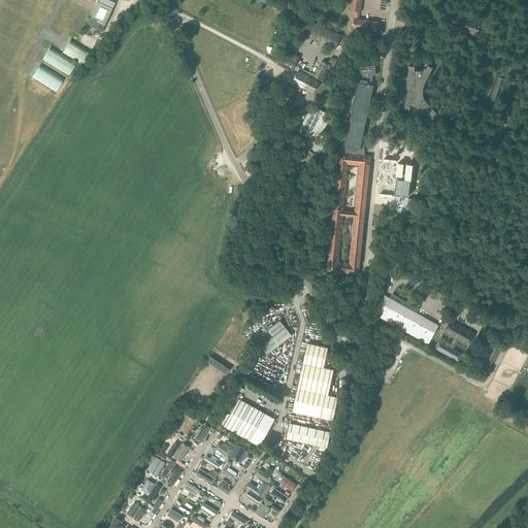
[(101,31),(102,31),(116,3),(109,0),(99,0),(96,7),(94,12),(89,25),(98,29),(97,31),(101,33),(101,31)]
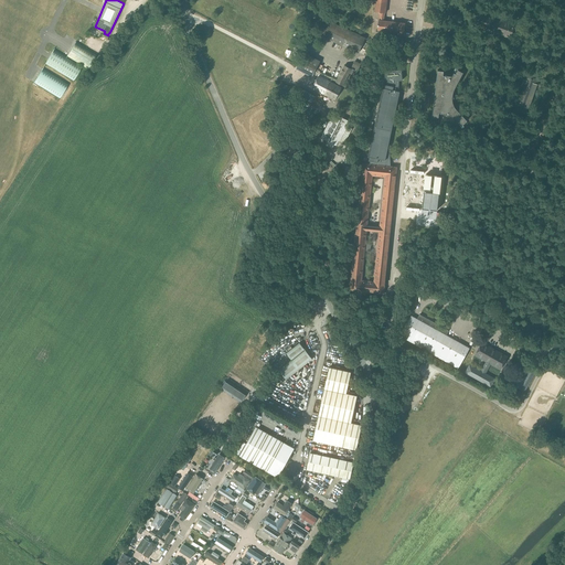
[(375,0),(374,11),(380,12),(379,20),(377,30),(404,34),(405,23),(384,20),(385,13),(386,0),(375,0)]
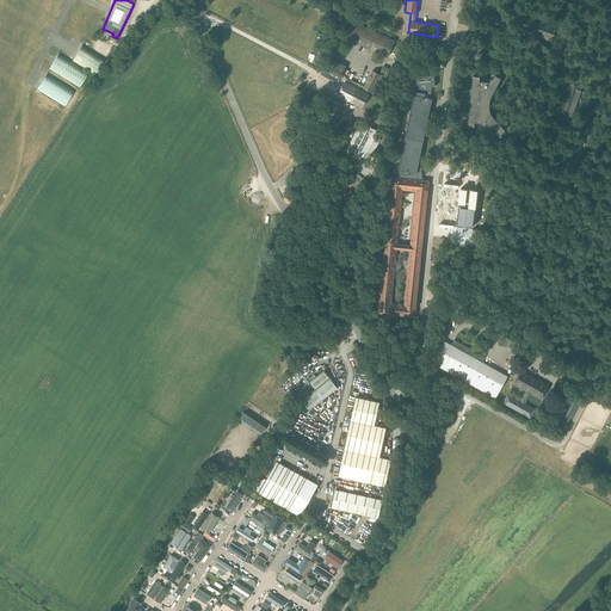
[(523,14),(518,29),(551,41),(557,26),(523,14)]
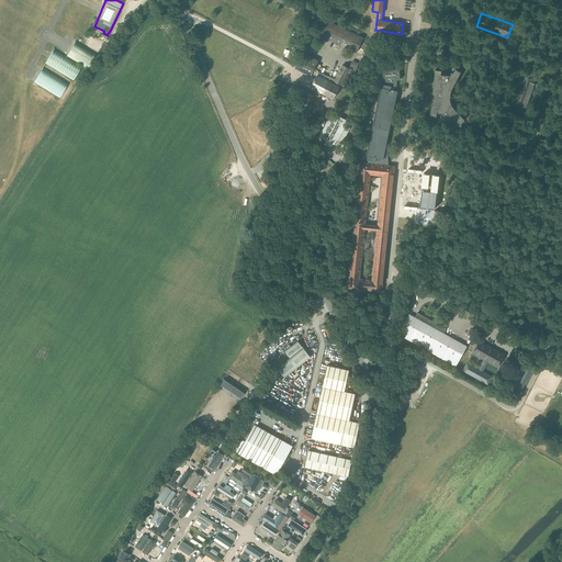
[(316,34),(357,53),(363,37),(323,19),(316,34)]
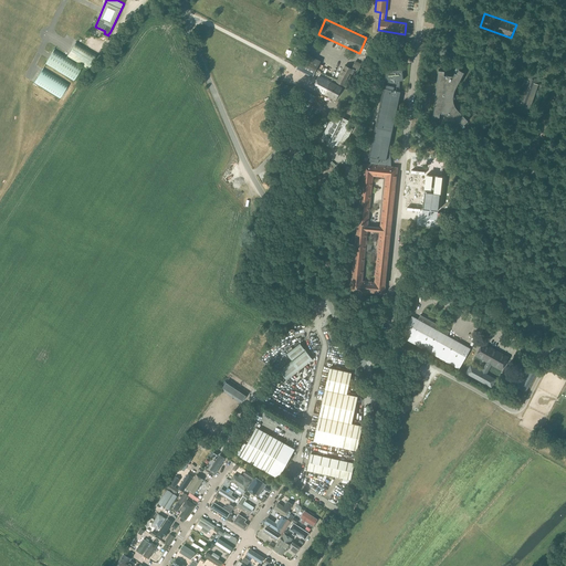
[(66,56),(88,70),(97,55),(75,42),(69,53),(66,56)]
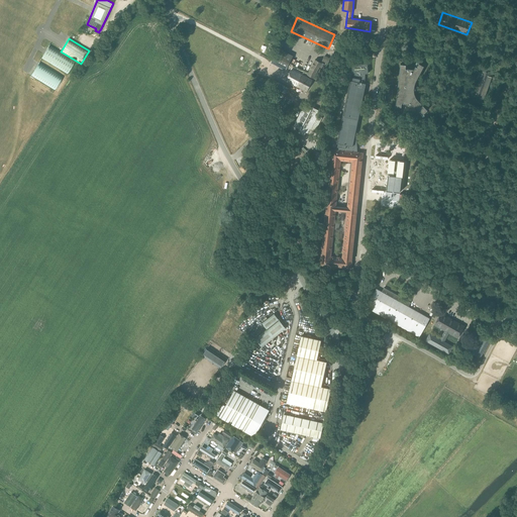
[(67,74),(75,61),(48,45),(41,59),(67,74)]
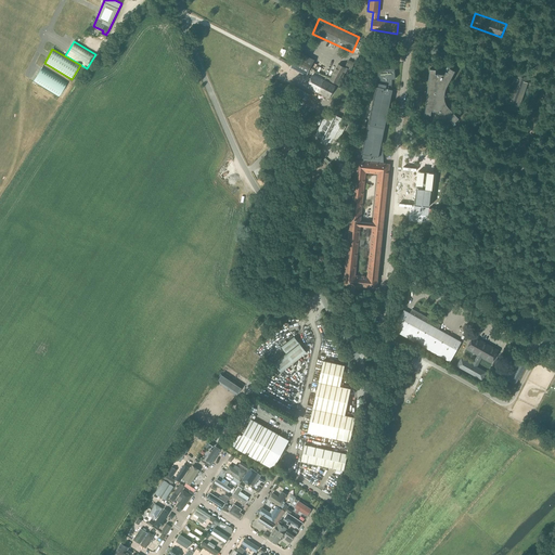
[(299,52),(291,67),(307,76),(314,60),(299,52)]
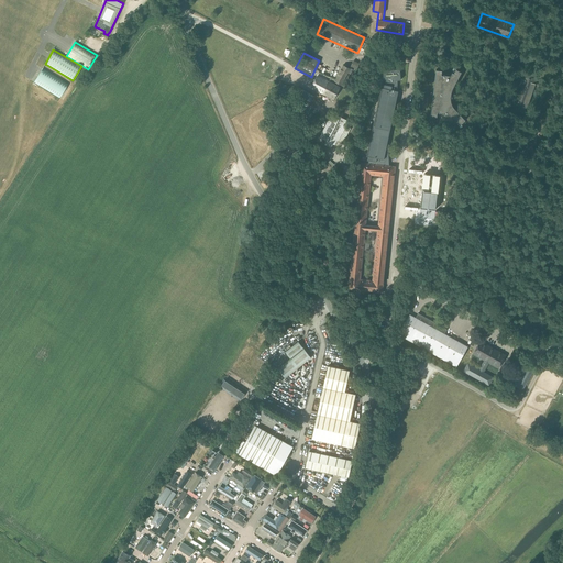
[(344,63),(335,81),(342,85),(349,73),(351,74),(353,69),(351,68),(351,67),(344,63)]
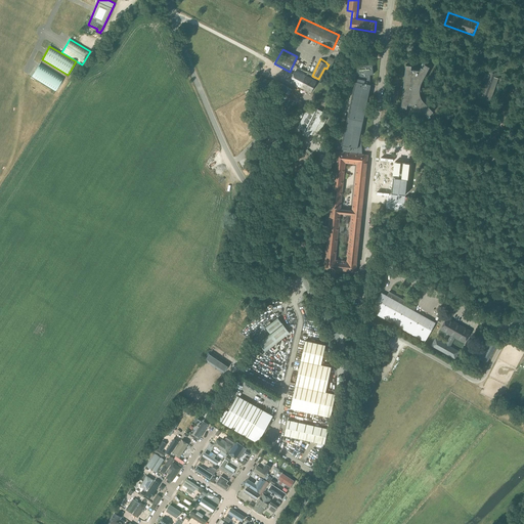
[(55,91),(63,78),(39,63),(31,77),(55,91)]
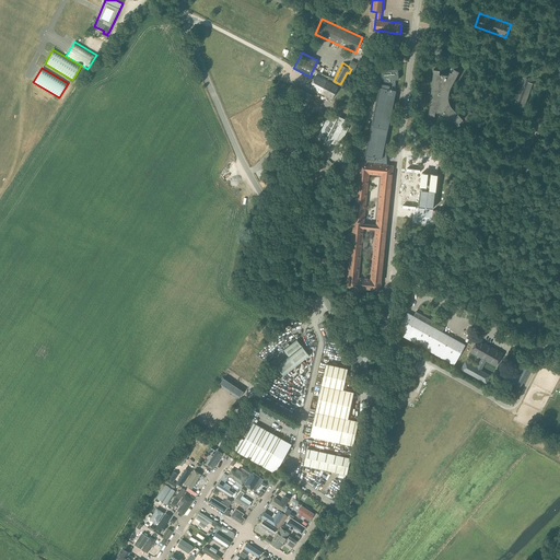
[(368,160),(366,163),(386,165),(385,159),(387,159),(386,149),(384,149),(394,100),(393,100),(395,89),(395,86),(395,85),(396,83),(395,81),(395,80),(399,79),(398,68),(381,70),(382,81),(383,81),(383,84),(382,83),(381,88),(380,86),(365,155),(366,155),(365,159),(368,160)]
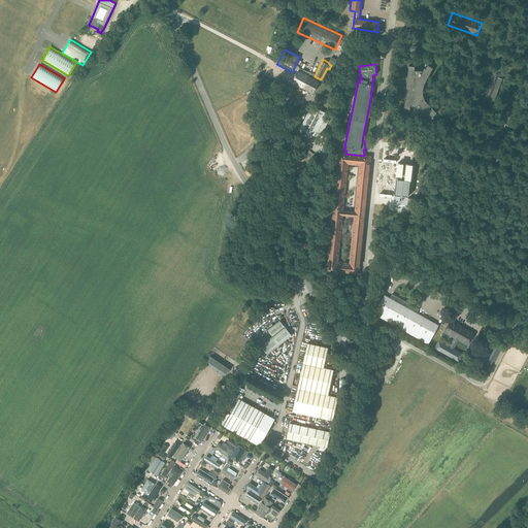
[(411,105),(421,106),(428,114),(430,113),(432,117),(437,112),(426,100),(425,100),(425,99),(424,98),(424,97),(424,96),(423,95),(423,94),(423,93),(423,92),(424,92),(424,91),(424,90),(423,90),(423,89),(423,88),(424,87),(424,86),(424,85),(425,84),(425,83),(425,81),(426,80),(433,67),(428,64),(426,68),(425,67),(423,70),(416,69),(416,70),(415,70),(415,66),(409,65),(404,108),(409,109),(410,104),(411,105)]
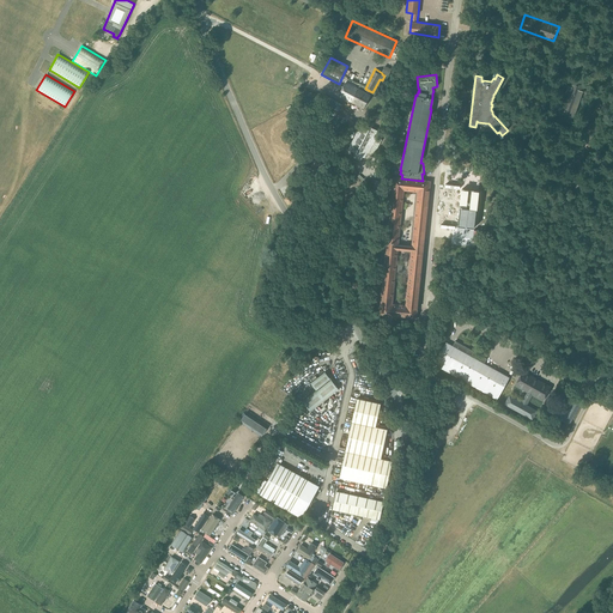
[(570,80),(557,117),(571,122),(584,85),(570,80)]
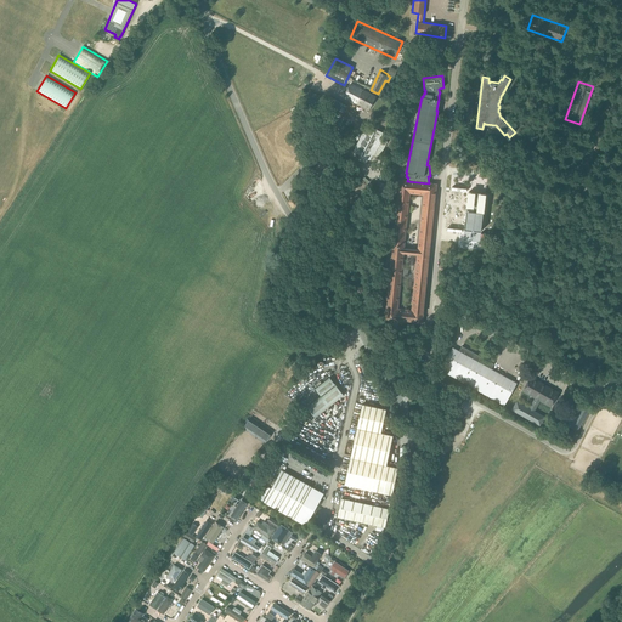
[(375,97),(366,91),(351,84),(344,97),(358,105),(369,111),(375,97)]
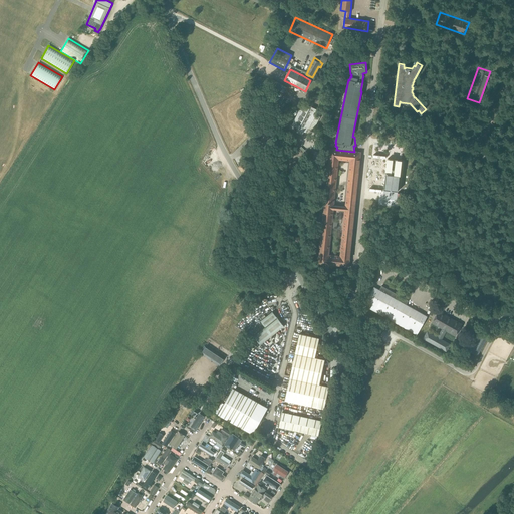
[(261,91),(264,78),(259,77),(255,90),(261,91)]
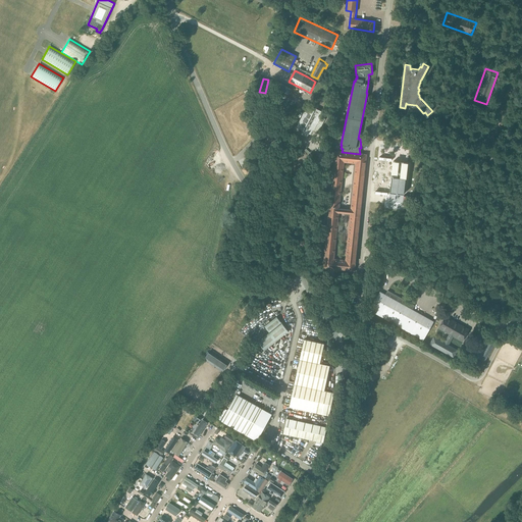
[(291,89),(279,82),(275,89),(276,90),(272,96),(276,98),(278,94),(280,95),(281,93),(286,96),(291,89)]
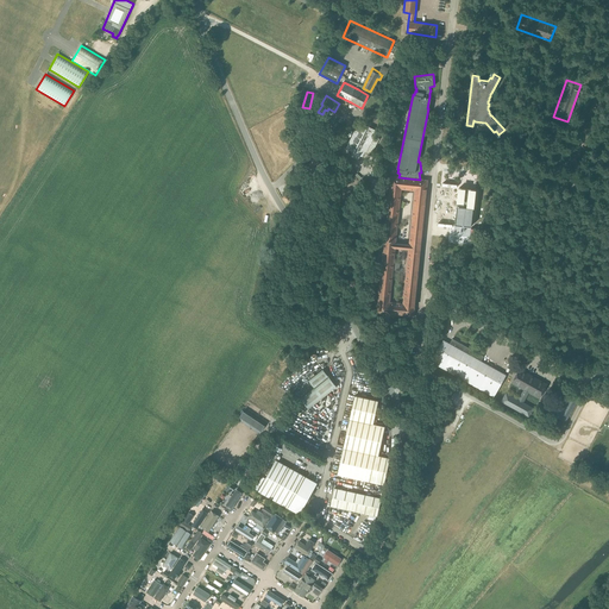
[(328,113),(322,124),(327,126),(333,115),(328,113)]
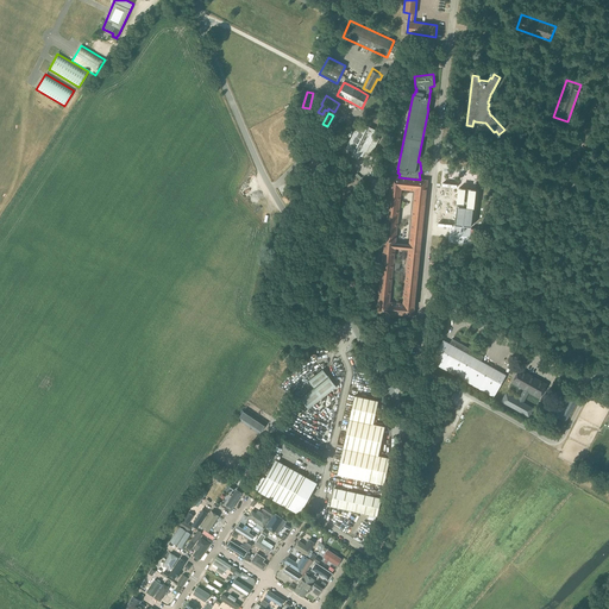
[(376,130),(359,121),(346,148),(362,156),(376,130)]
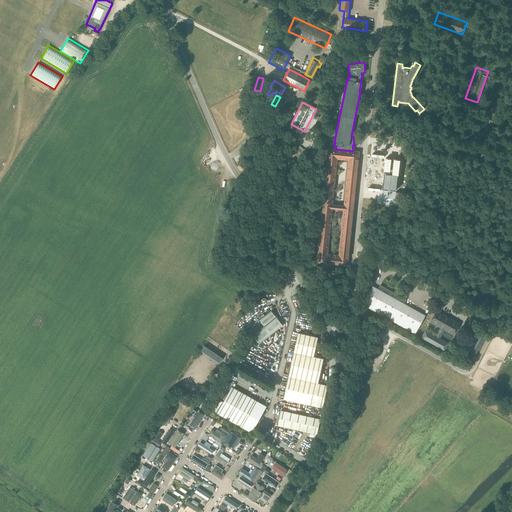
[(335,149),(329,148),(317,262),(348,266),(359,151),(354,151),(353,151),(335,149)]
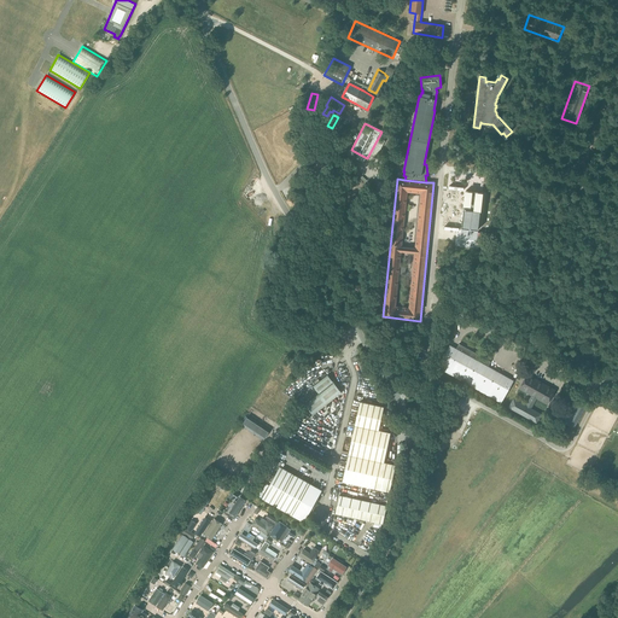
[(380,197),(385,184),(379,181),(374,194),(380,197)]
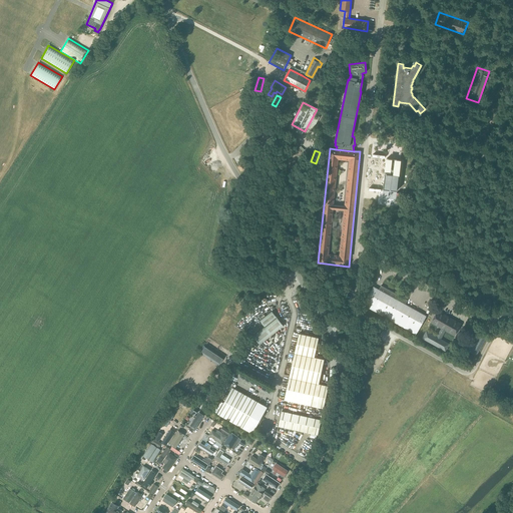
[(392,158),(389,158),(387,158),(383,189),(387,189),(389,189),(392,190),(394,190),(397,190),(401,159),(396,159),(392,158)]
